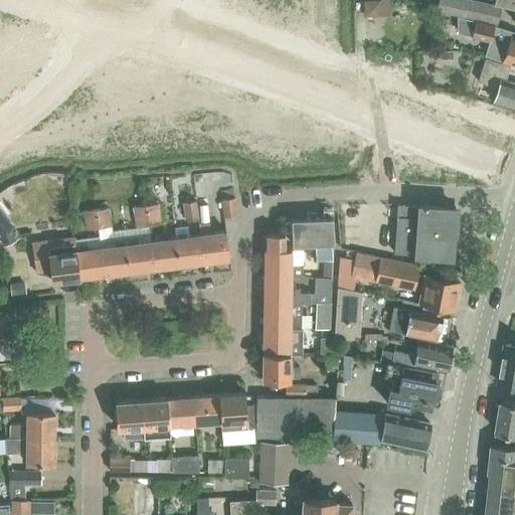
[(381,14),(381,0),(364,0),(365,14),(381,14)]
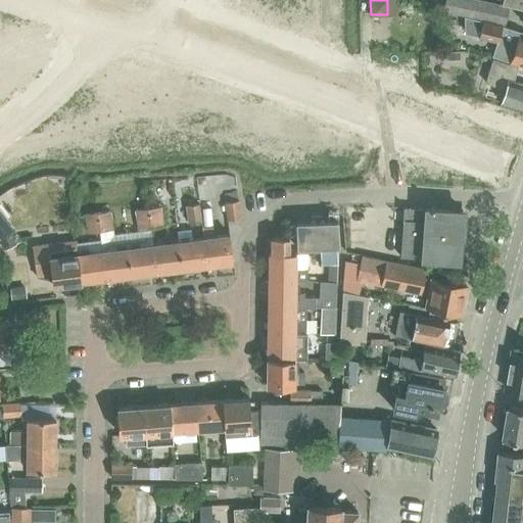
[(482,0),(443,0),(442,9),(505,24),(509,6),(482,0)]
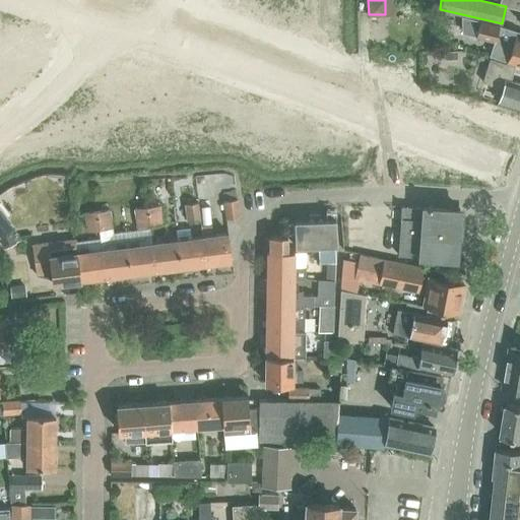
[(519,0),(498,0),(499,1),(519,6),(519,17),(519,21),(519,0)]
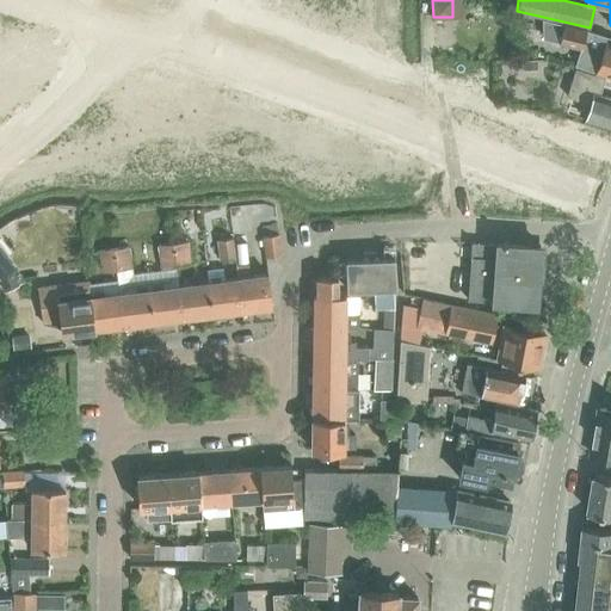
[(542,38),(560,42),(560,43),(582,48),(586,30),(565,24),(541,19),(542,38)]
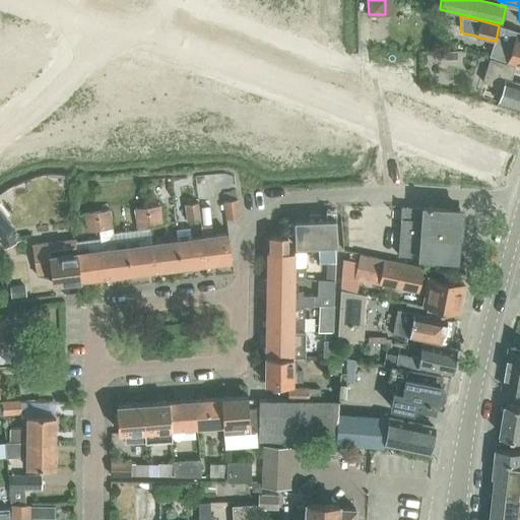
[(519,37),(519,34),(519,29),(500,25),(496,43),(494,42),(489,56),(519,65),(519,37)]
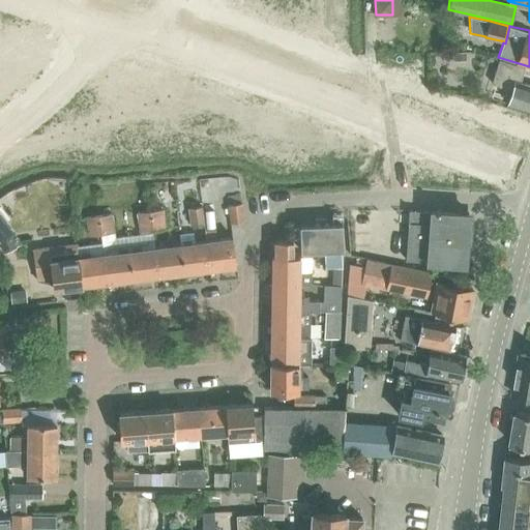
[(454,54),(453,62),(464,62),(464,54),(454,54)]
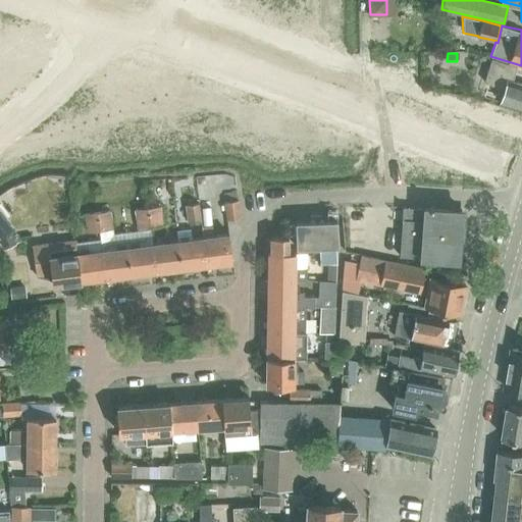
[(521,85),(512,82),(517,66),(491,58),(484,82),(505,89),(501,101),(521,108),(521,85)]
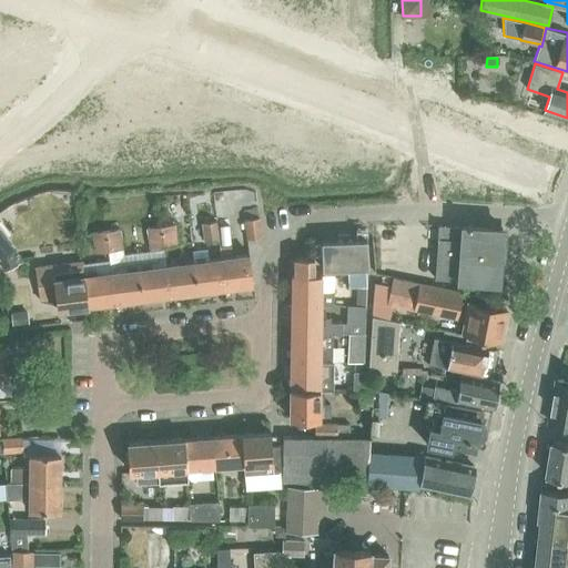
[(245,220),(249,240),(262,237),(260,217),(245,220)]
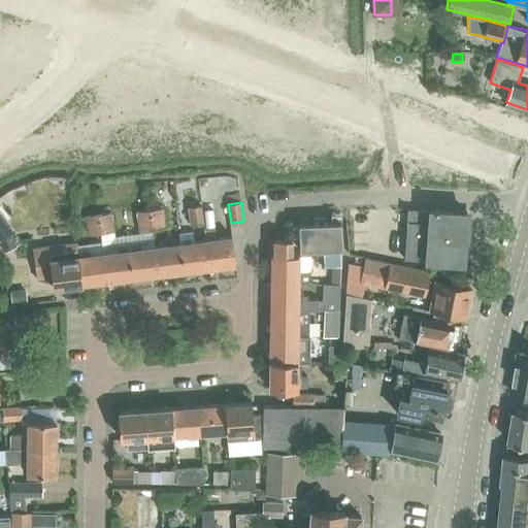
[(201,205),(187,207),(189,225),(203,224),(201,205)]
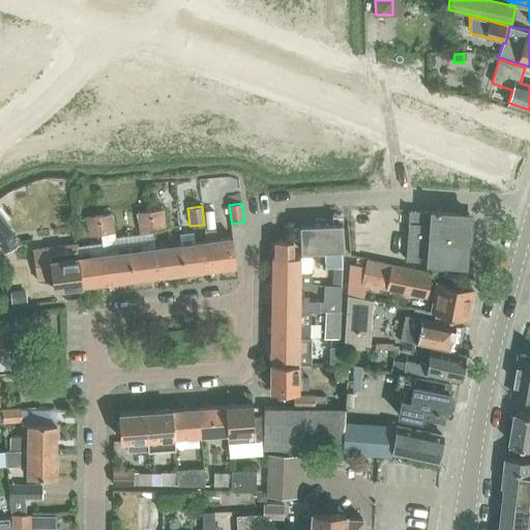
[(163,208),(149,210),(152,229),(166,227),(163,208)]
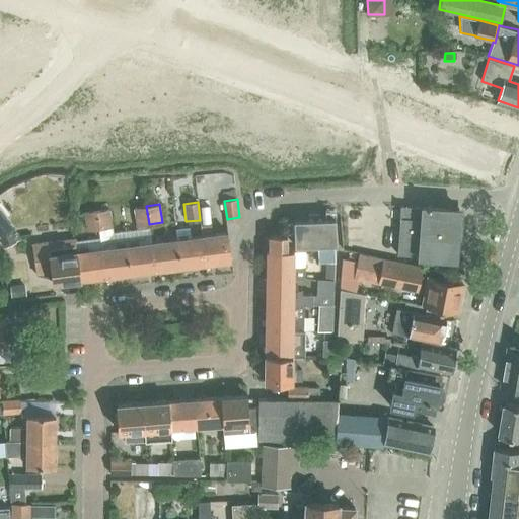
[(463,224),(458,224),(459,210),(400,205),(396,254),(433,257),(440,264),(459,266),(461,240),(463,224)]
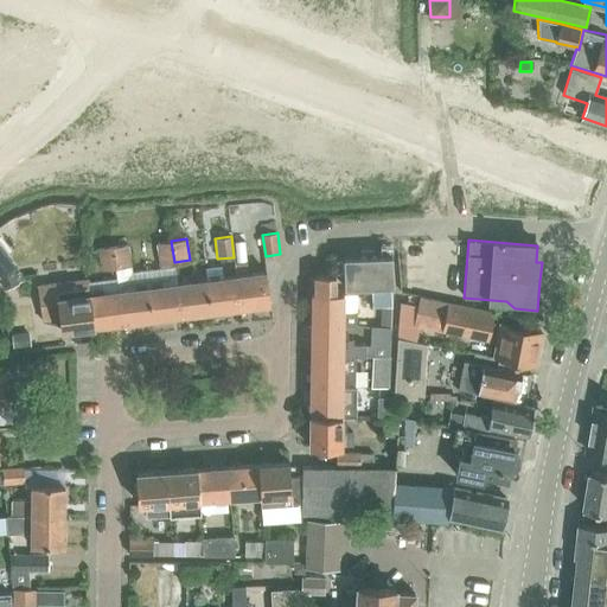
[(174,262),(171,241),(155,243),(158,264),(174,262)]
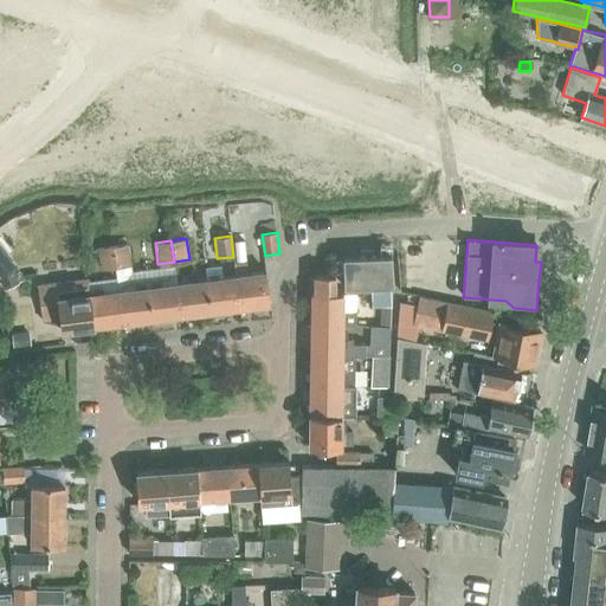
[(128,244),(113,246),(115,266),(130,265),(128,244)]
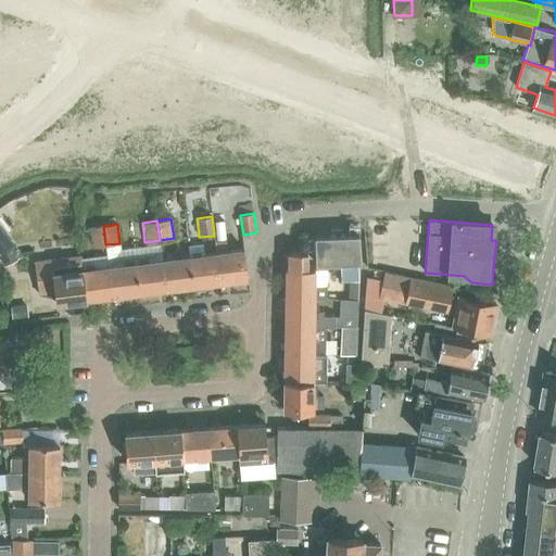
[(105,244),(103,226),(89,227),(91,247),(105,244)]
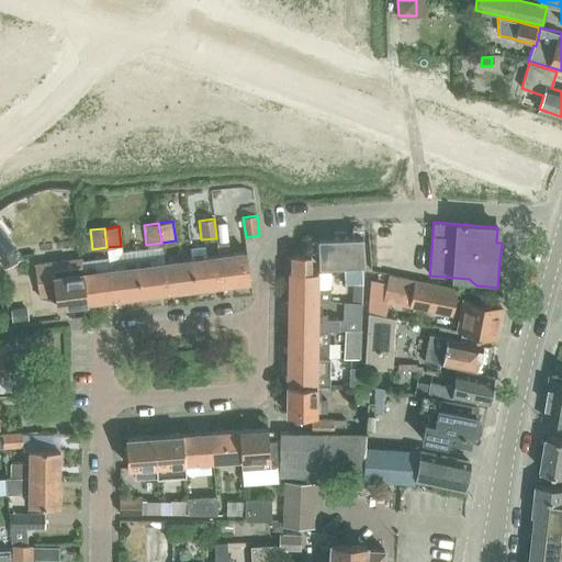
[(363,237),(333,238),(318,239),(321,268),(364,266),(363,237)]
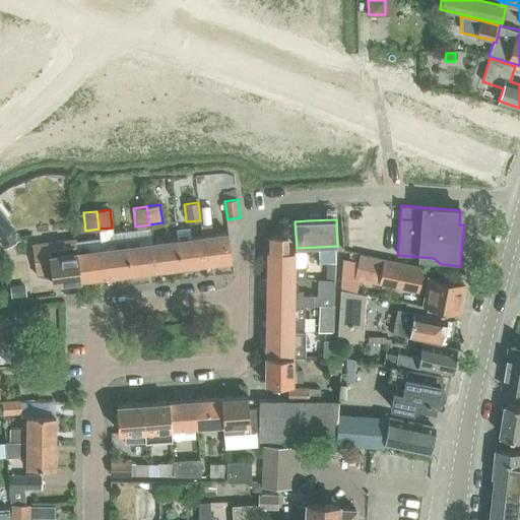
[(201,225),(202,236),(206,264),(232,261),(229,233),(212,235),(211,224),(201,225)]
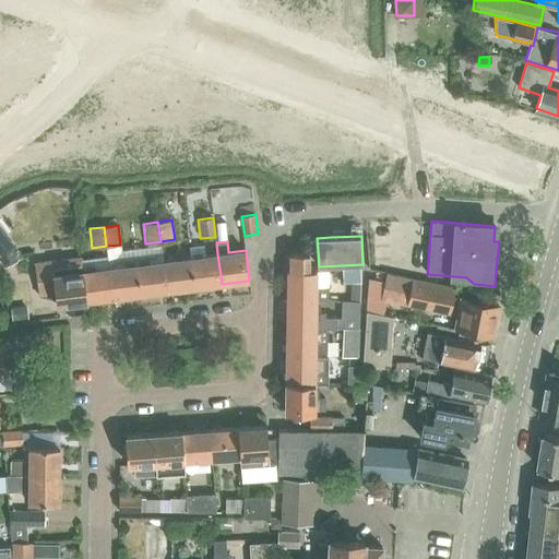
[(120,245),(107,247),(108,256),(113,296),(140,293),(134,249),(121,250),(120,245)]
